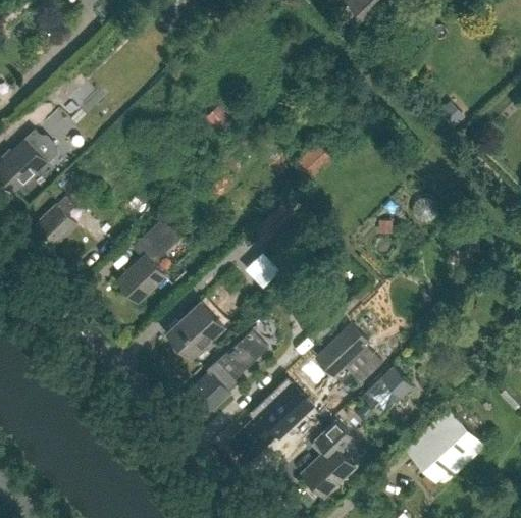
[(221,0),(229,8),(239,0),(221,0)]
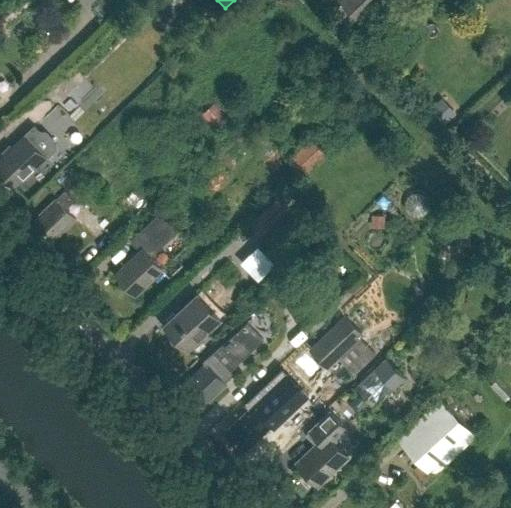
[(388,0),(337,0),(336,2),(359,27),(388,0)]
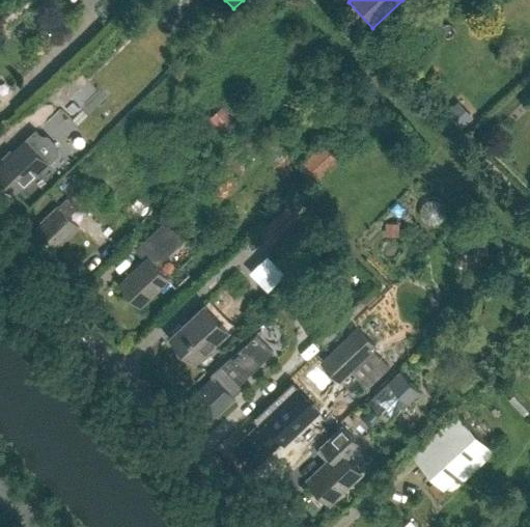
[(454,107),(445,115),(459,132),(470,122),(454,107)]
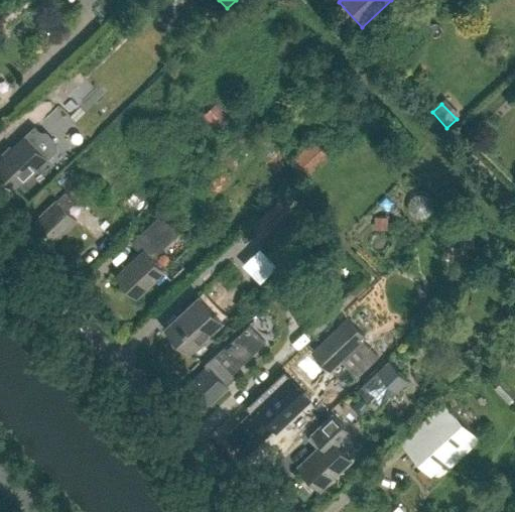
[(34,129),(0,160),(0,174),(14,189),(25,179),(27,182),(37,172),(35,169),(55,151),(55,145),(45,135),(40,135),(34,129)]
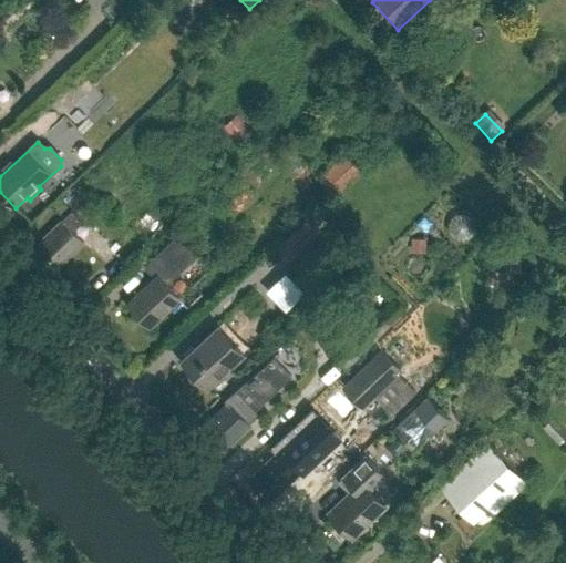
[(72,213),(28,254),(49,276),(61,264),(63,265),(84,245),(73,233),(83,224),(72,213)]
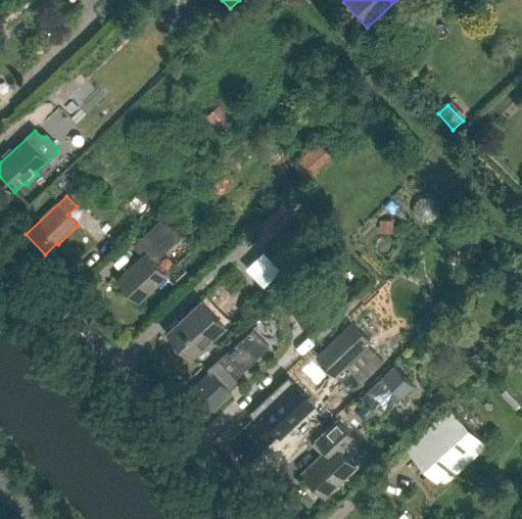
[(254,233),(264,243),(293,217),(283,206),(254,233)]
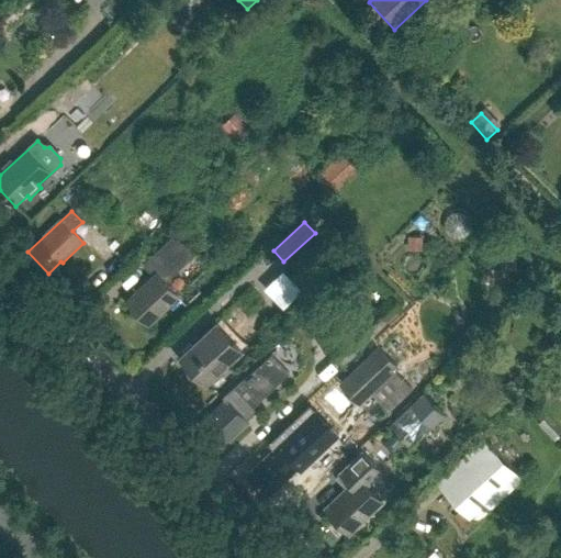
[(126,303),(147,326),(177,298),(165,285),(192,258),(172,237),(142,267),(153,278),(126,303)]
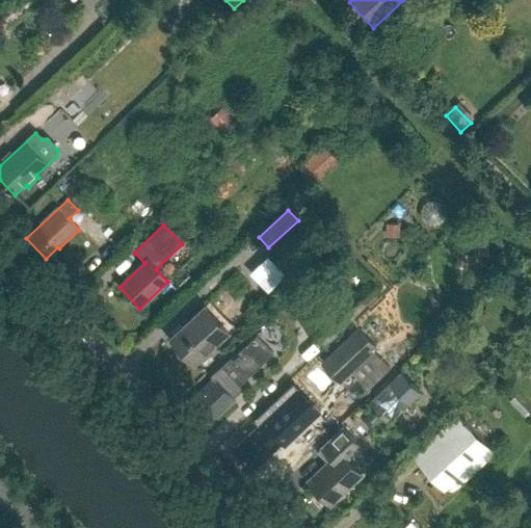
[(170,340),(193,365),(228,333),(205,309),(170,340)]
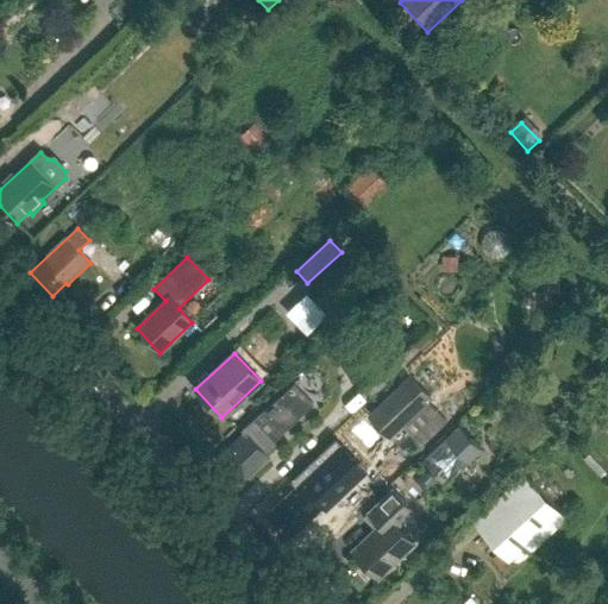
[(431,401),(431,400),(409,377),(365,419),(388,441),(401,429),(427,406),(431,401)]
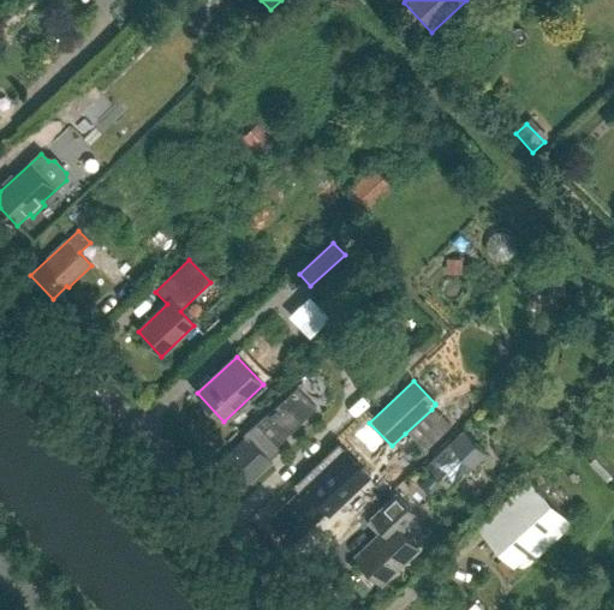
[(246,441),(218,468),(242,492),(270,465),(269,464),(279,454),(275,449),(302,423),(282,404),(243,438),(246,441)]
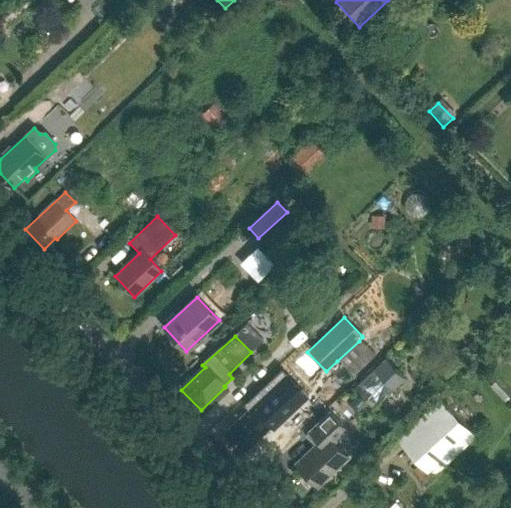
[(374,410),(405,381),(385,360),(355,389),(374,410)]
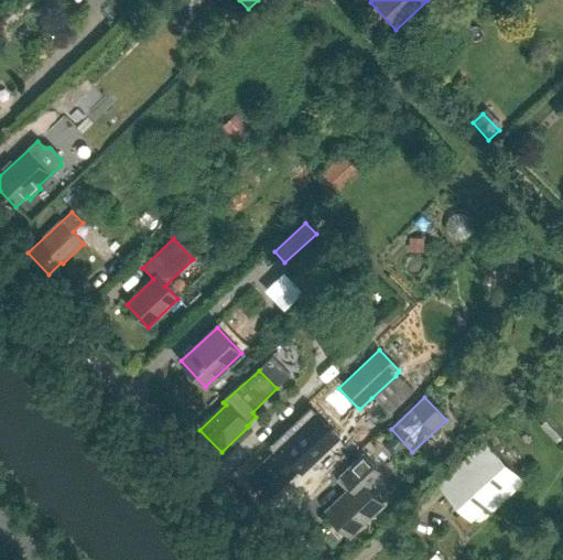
[(273,454),(248,477),(269,499),(323,448),(296,421),(268,449),(273,454)]
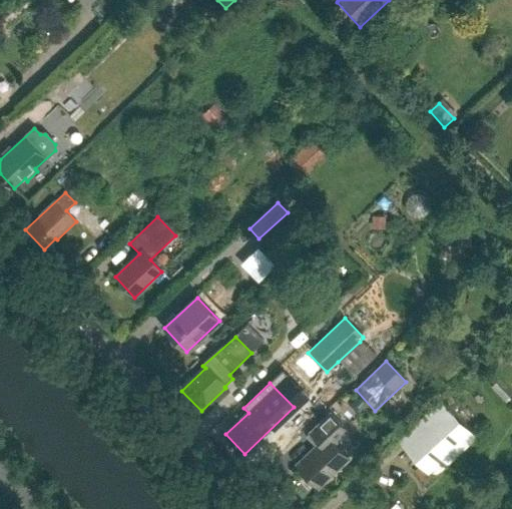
[(432,480),(477,439),(441,400),(397,442),(432,480)]
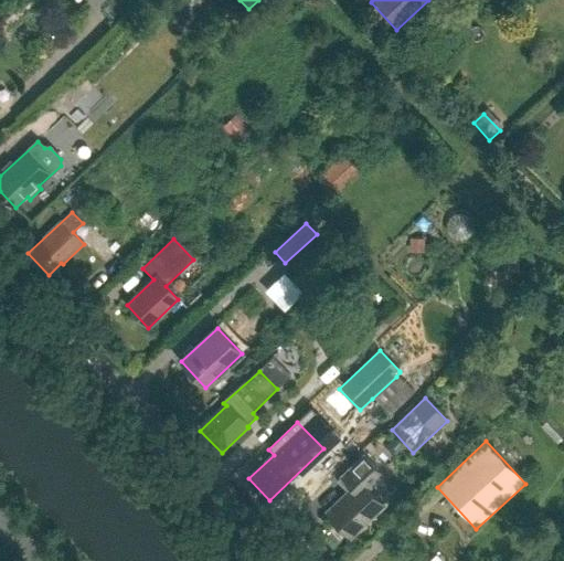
[(352,489),(327,514),(350,537),(383,505),(368,489),(382,475),(364,457),(341,478),(352,489)]
